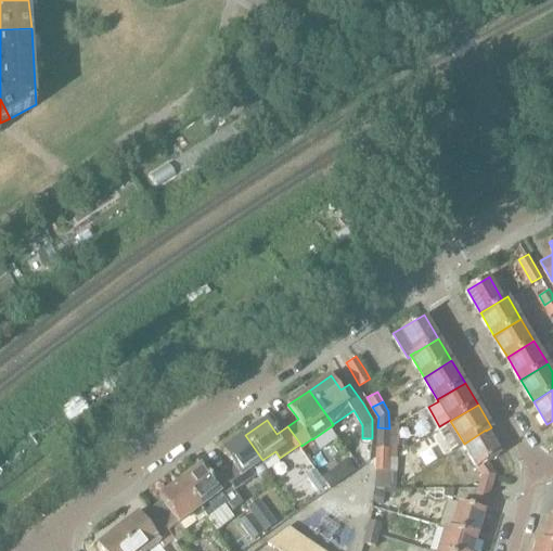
[(389,446),(389,428),(377,427),(376,457),(388,458),(389,446)]
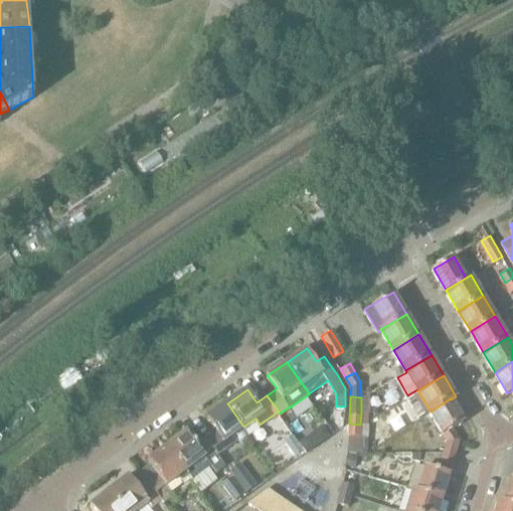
[(444,452),(455,455),(460,440),(460,438),(459,438),(453,428),(464,420),(451,399),(451,398),(431,411),(448,440),(445,448),(444,452)]
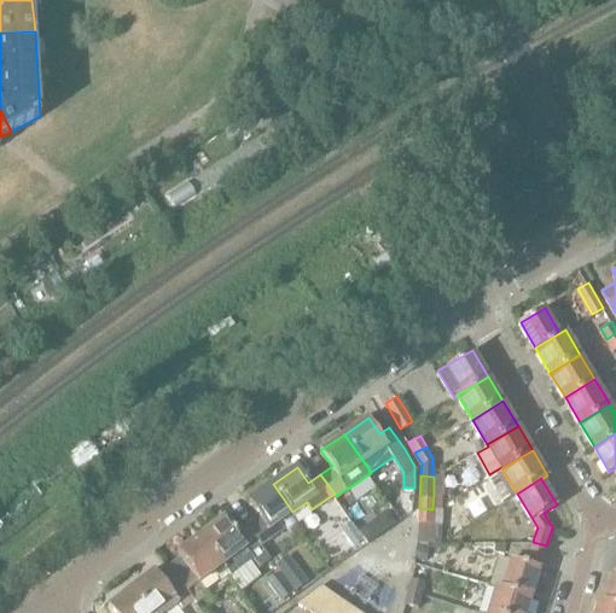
[(259,514),(248,523),(262,543),(284,527),(278,520),(292,512),(273,484),(249,500),(259,514)]
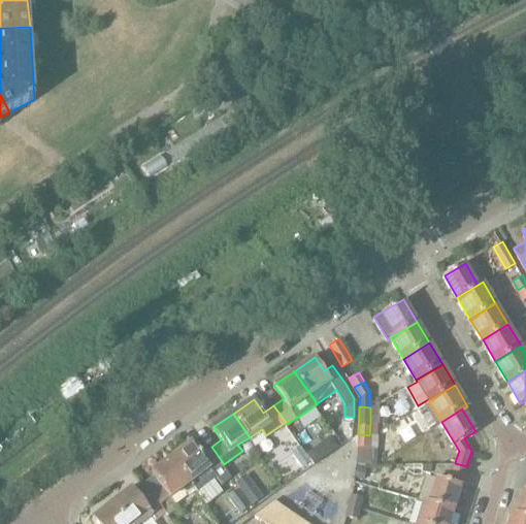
[(358,434),(358,446),(369,446),(369,435),(358,434)]
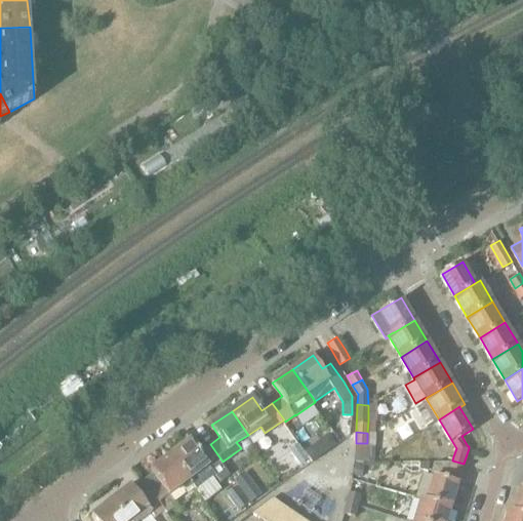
[(329,433),(306,449),(313,458),(335,442),(329,433)]
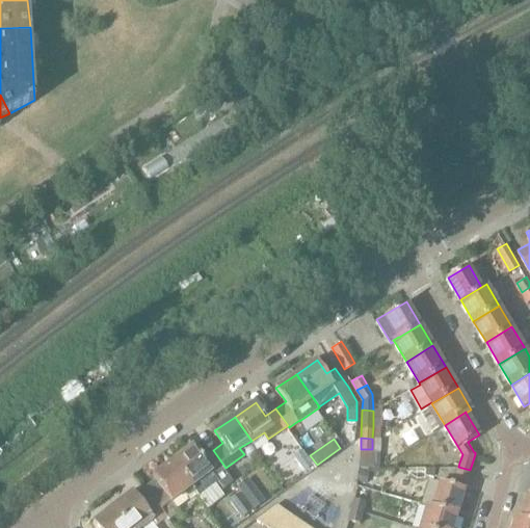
[(224,468),(226,468),(213,450),(203,458),(193,445),(174,460),(195,490),(200,495),(219,480),(222,484),(232,478),(224,468)]
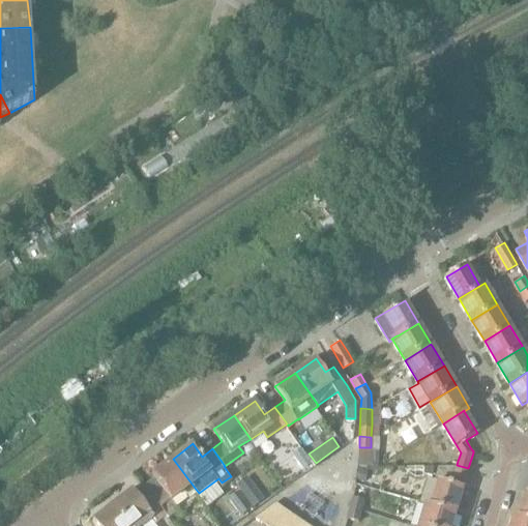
[(294,453),(303,467),(311,461),(301,447),(294,453)]
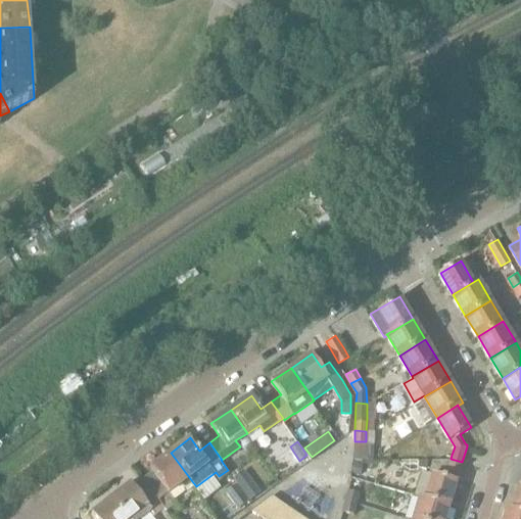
[(354,441),(353,459),(365,459),(366,441),(354,441)]
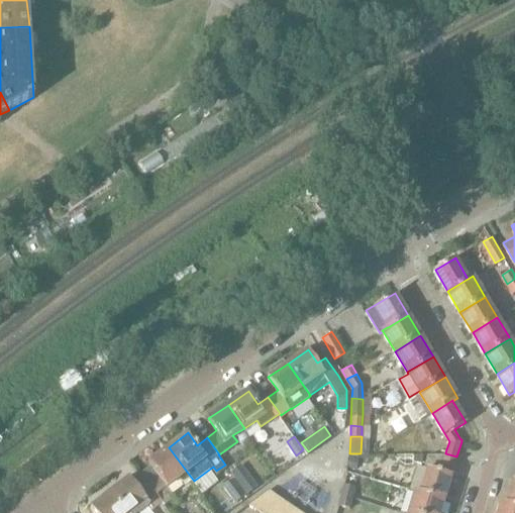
[(148,482),(163,500),(165,503),(175,496),(168,486),(180,478),(183,481),(190,476),(169,447),(148,462),(159,475),(148,482)]
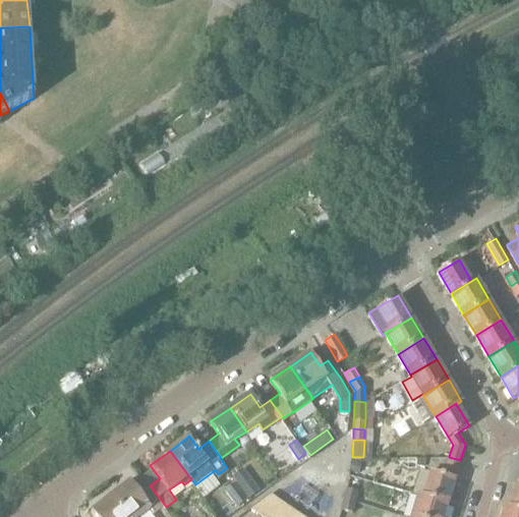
[(424,496),(448,503),(460,460),(449,457),(431,457),(427,469),(420,467),(413,492),(418,493),(424,495),(424,496)]
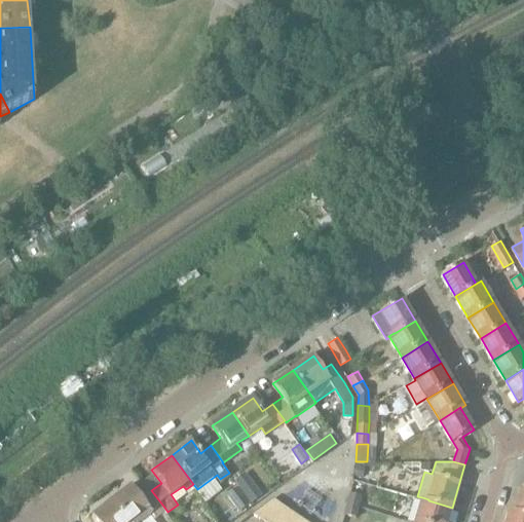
[(357,463),(354,474),(362,476),(364,465),(357,463)]
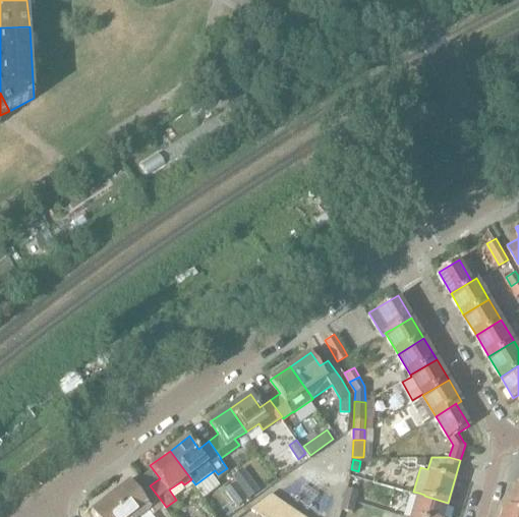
[(260,487),(244,465),(233,473),(248,496),(260,487)]
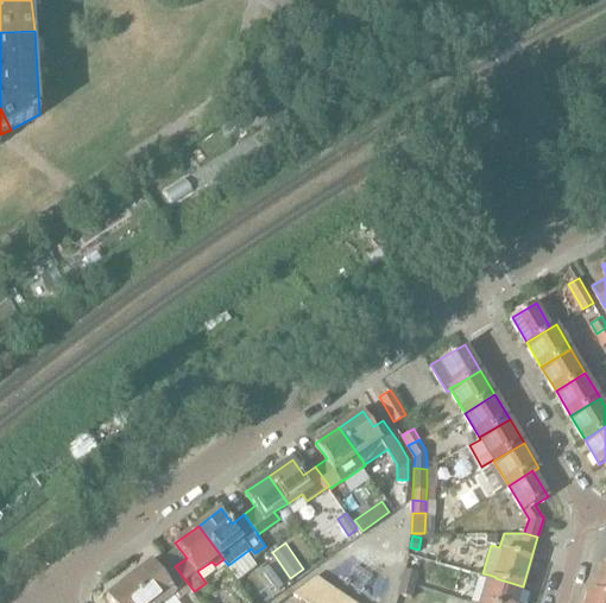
[(152,560),(130,578),(149,602),(161,602),(176,591),(180,596),(191,588),(175,566),(164,576),(152,560)]
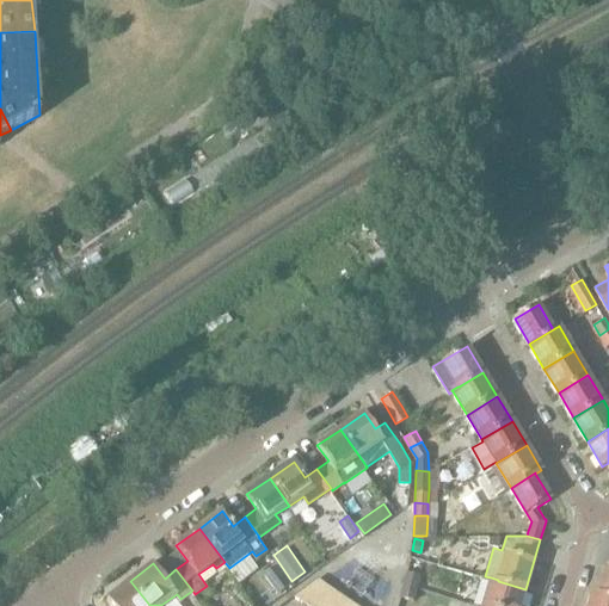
[(264,572),(278,591),(290,583),(276,563),(264,572)]
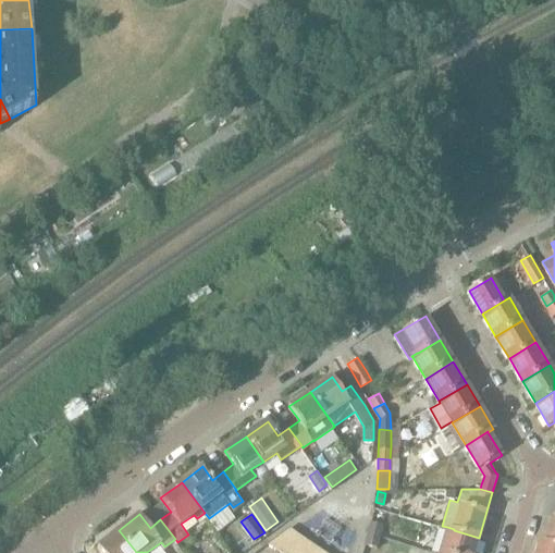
[(371,521),(368,532),(380,536),(383,524),(371,521)]
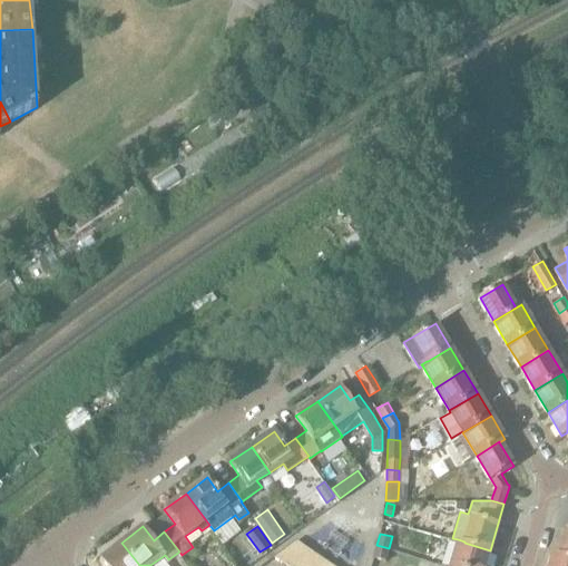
[(275,554),(291,565),(305,544),(296,537),(275,554)]
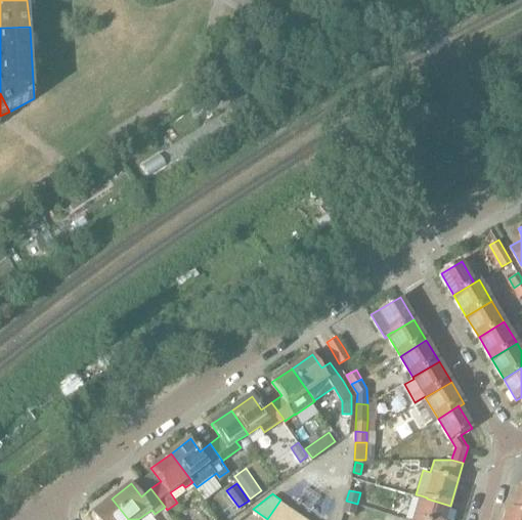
[(414,519),(445,519),(450,506),(427,499),(427,497),(421,495),(414,519)]
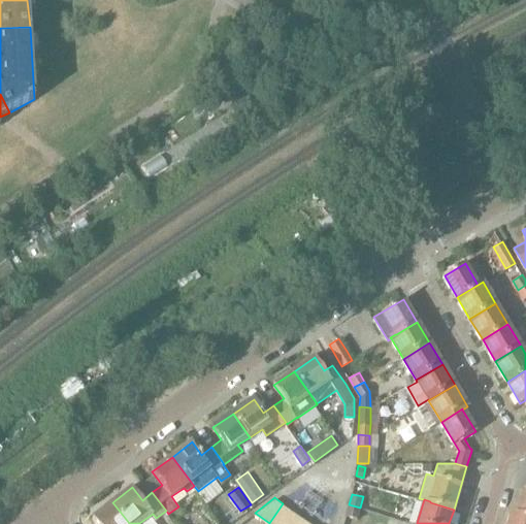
[(129,523),(112,502),(93,517),(98,523),(129,523)]
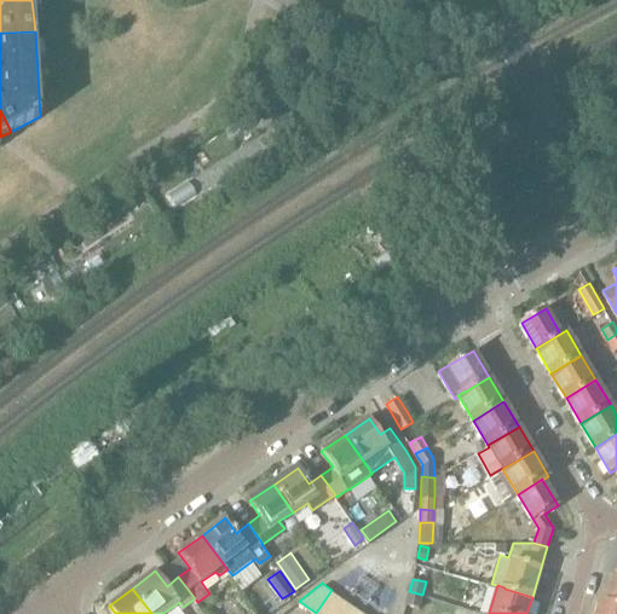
[(329,613),(342,597),(332,590),(316,613),(329,613)]
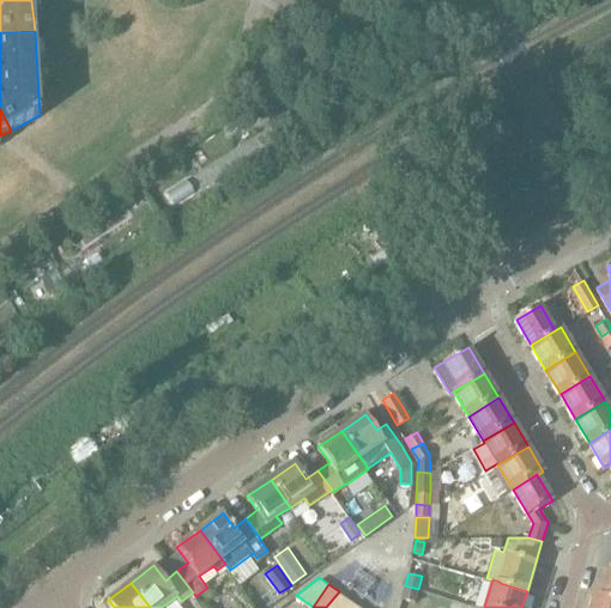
[(405,585),(403,597),(415,601),(418,589),(405,585)]
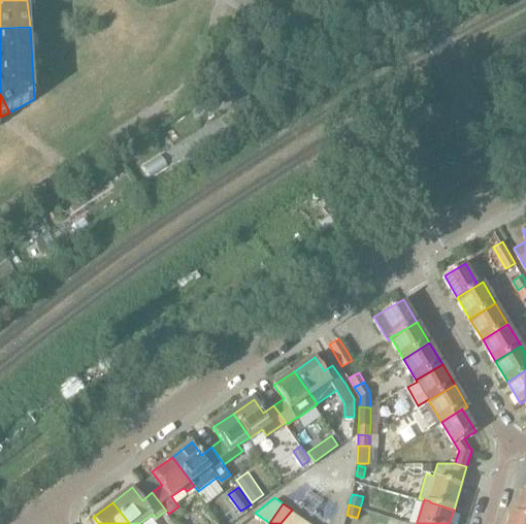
[(281,523),(293,523),(300,515),(292,510),(281,523)]
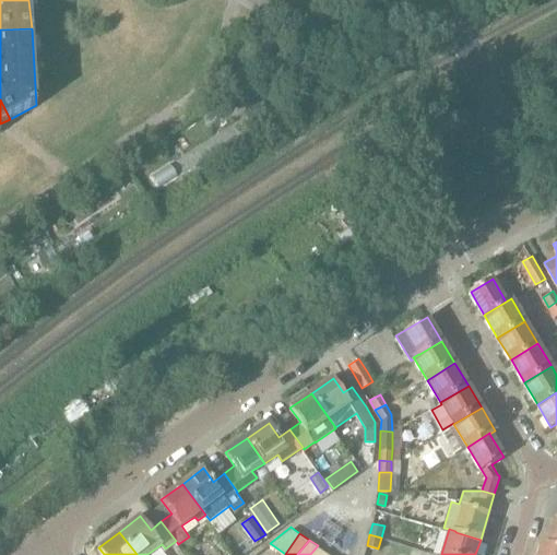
[(543,542),(538,554),(556,554),(556,545),(549,543),(543,542)]
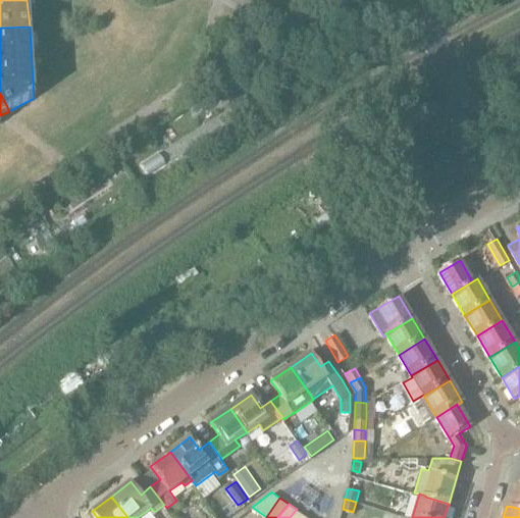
[(303,517),(305,515),(297,509),(290,517),(303,517)]
